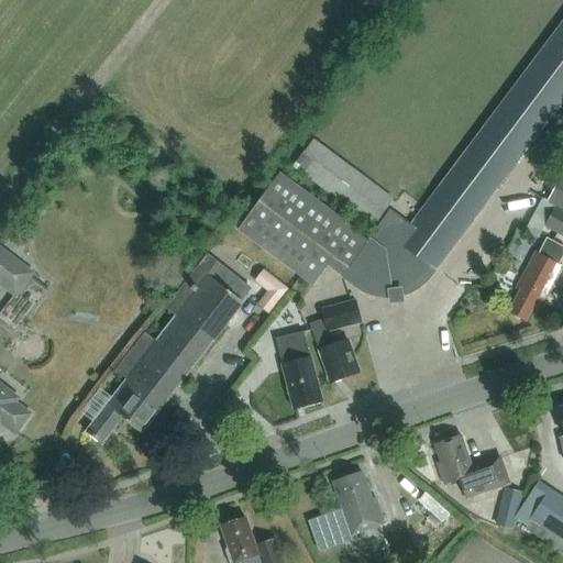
[(424,283),(431,275),(434,271),(562,98),(562,22),(411,225),(389,210),(367,239),(279,174),(238,230),(312,286),(328,266),(342,277),(356,286),(364,291),(372,295),(381,297),(390,297),(390,302),(401,300),(401,296),(409,293),(418,288),(424,283)]
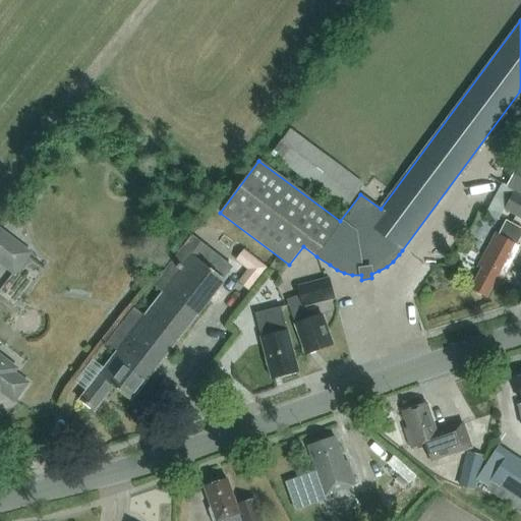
[(289,131),(273,153),(346,208),(363,186),(289,131)]
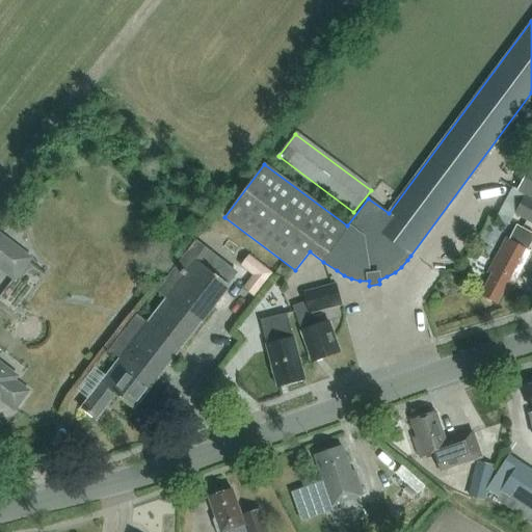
[(515,191),(525,195),(531,200),(531,163),(515,191)]
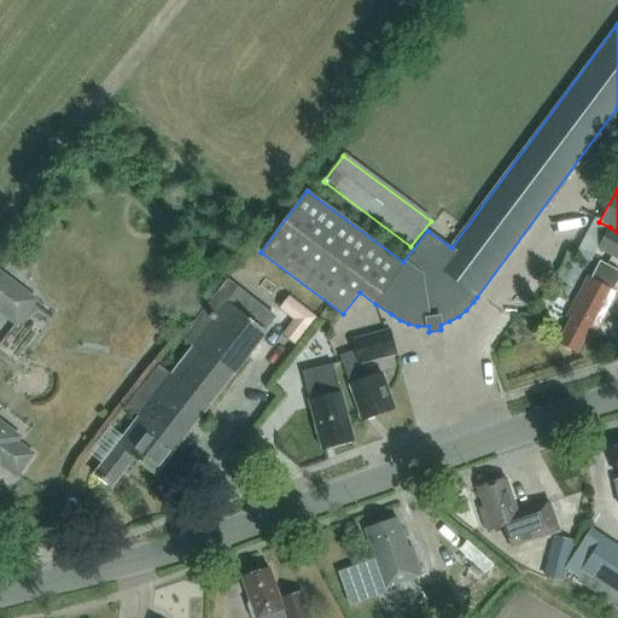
[(617,260),(617,232),(610,227),(598,249),(617,260)]
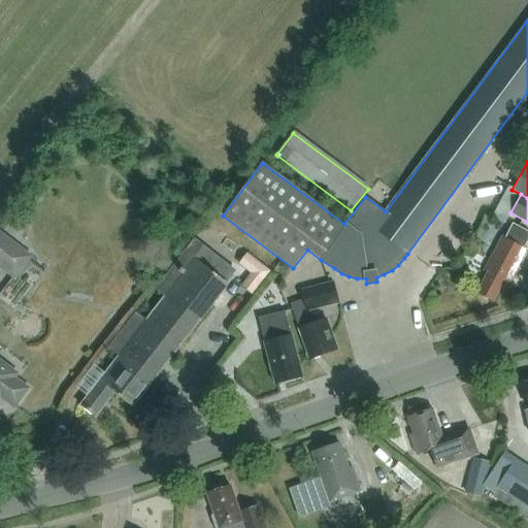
[(527,239),(527,231),(513,224),(505,238),(502,237),(484,271),(488,272),(476,293),(493,301),(499,290),(505,293),(527,251),(524,249),(527,239)]
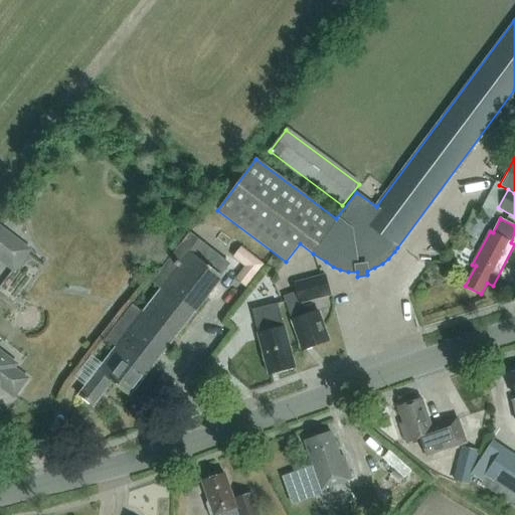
[(0,258),(14,269),(27,250),(0,229),(0,258)]
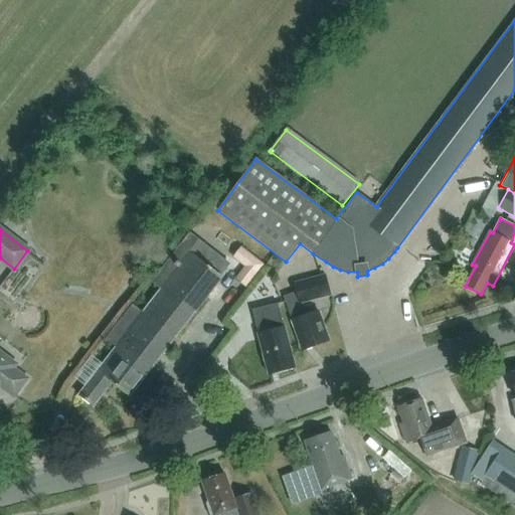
[(190,234),(153,282),(162,289),(143,313),(132,305),(105,339),(116,348),(78,395),(94,407),(113,382),(130,396),(222,277),(220,276),(228,265),(190,234)]
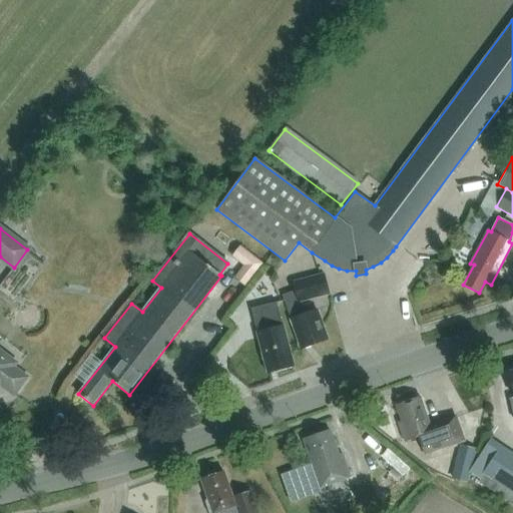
[(264,264),(240,245),(231,257),(243,266),(234,279),(245,287),(264,264)]
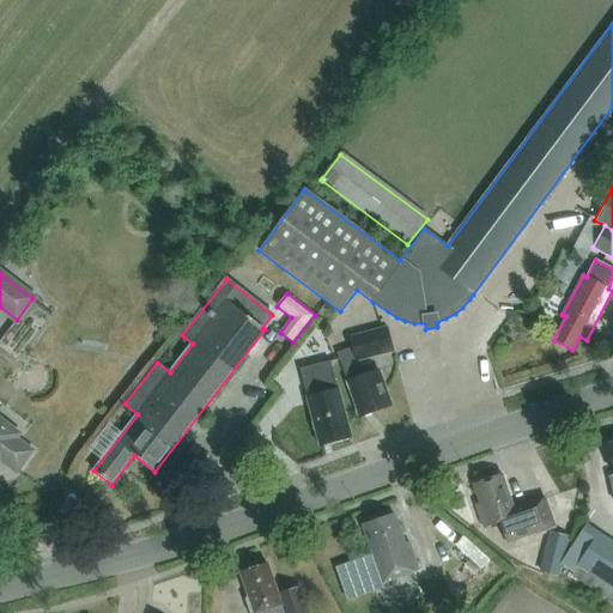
[(359,360),(394,351),(387,327),(350,338),(352,349),(338,353),(347,382),(353,399),(354,399),(362,417),(390,406),(383,387),(384,383),(382,376),(378,375),(377,371),(365,376),(359,360)]
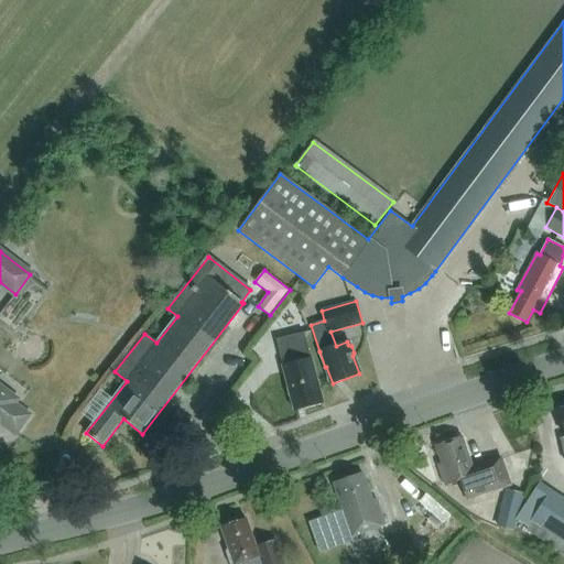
[(293,310),(282,317),(291,329),(302,322),(293,310)]
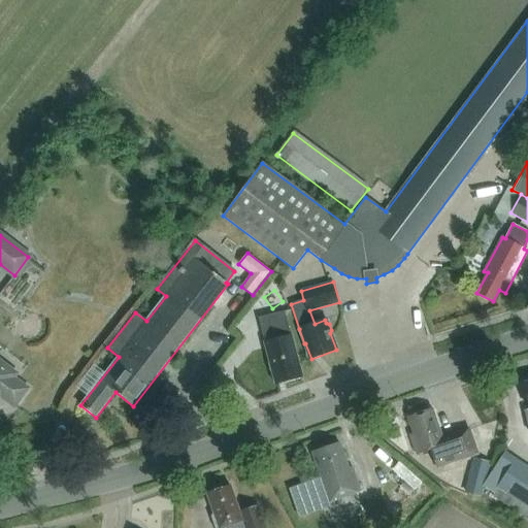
[(265,342),(265,343),(275,384),(302,376),(292,336),(285,311),(259,318),(265,342)]
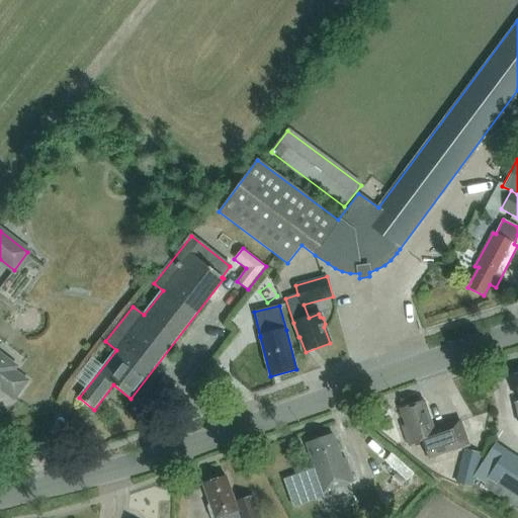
[(0,386),(13,398),(26,381),(11,370),(14,366),(0,355),(0,386)]
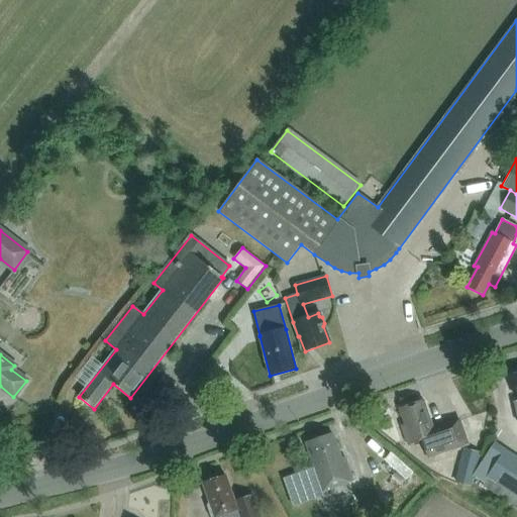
[(433,429),(424,401),(399,409),(405,424),(401,426),(407,444),(424,439),(428,451),(427,452),(428,457),(468,444),(458,420),(433,429)]
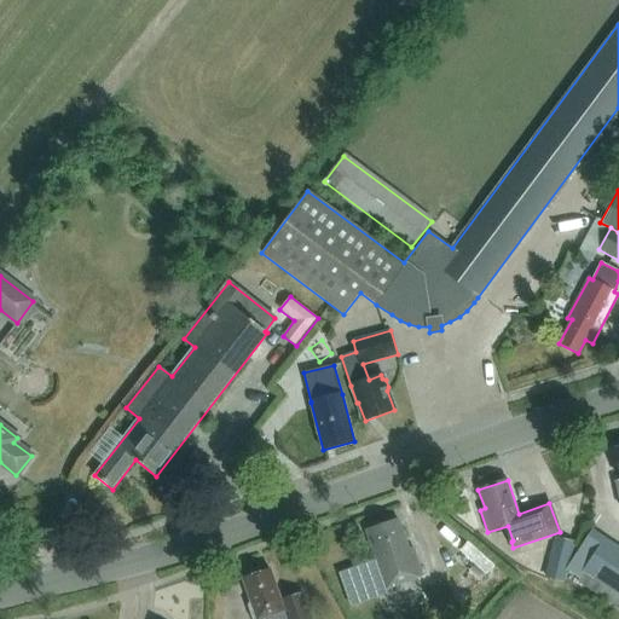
[(399,520),(366,531),(387,589),(423,577),(414,548),(409,549),(399,520)]
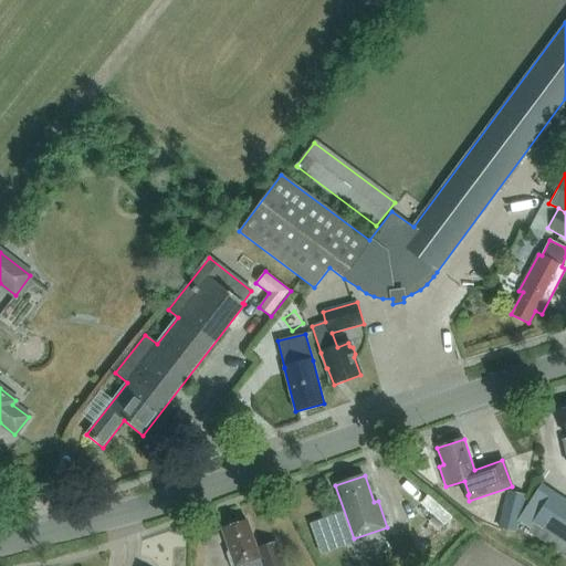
[(565,500),(552,492),(532,523),(533,523),(527,532),(565,556),(565,500)]
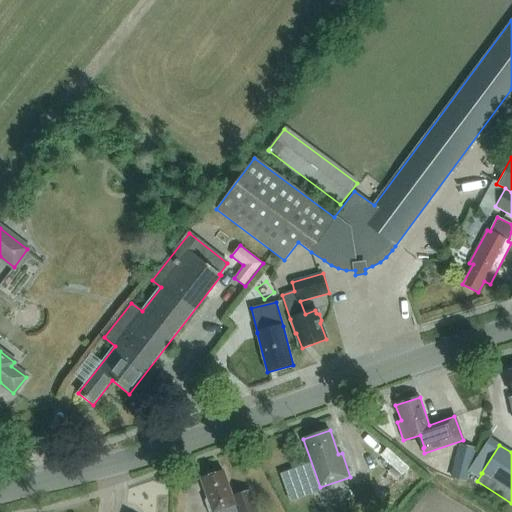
[(467,482),(472,462),(455,458),(450,478),(467,482)]
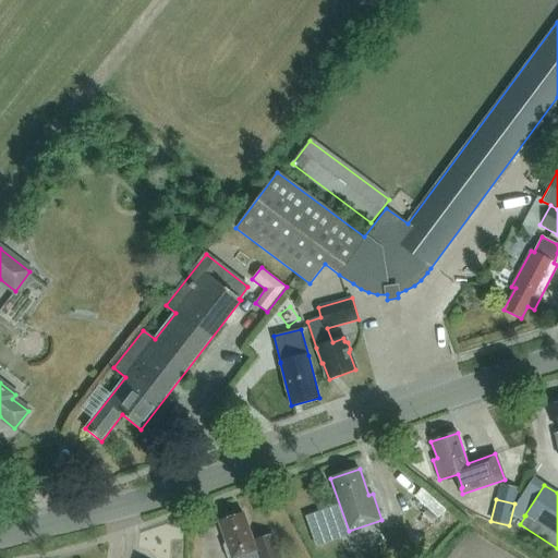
[(254,542),(244,513),(219,522),(226,544),(225,546),(228,557),(237,557),(256,552),(258,557),(280,557),(273,535),(254,542)]
